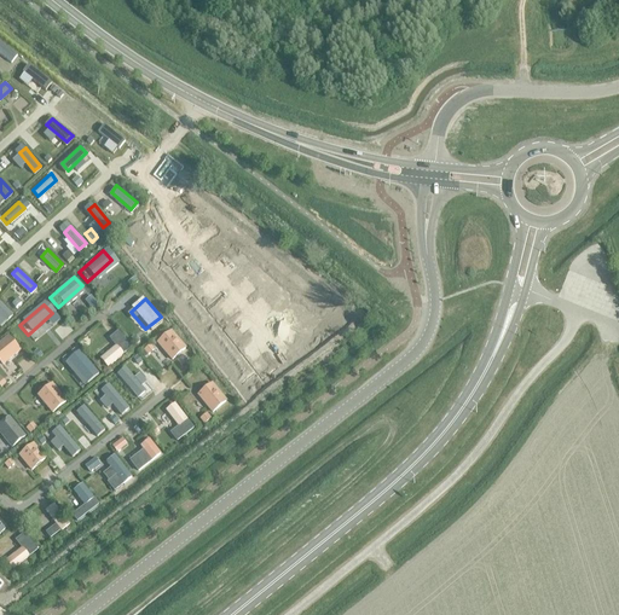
[(172,328),(156,341),(172,358),(186,346),(172,328)]
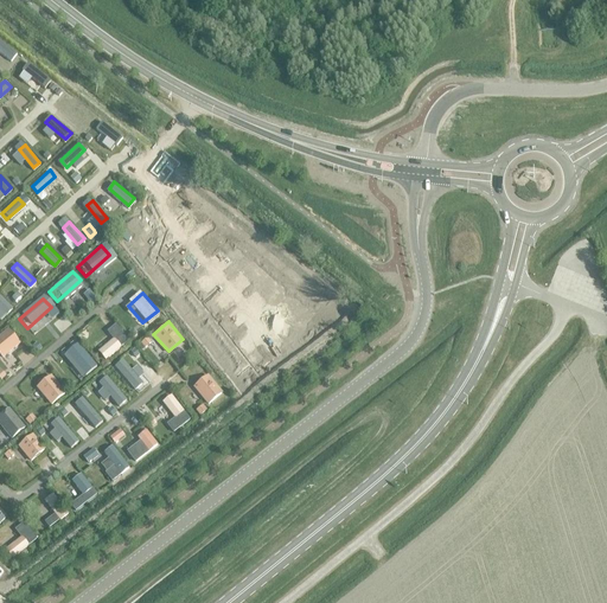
[(114,337),(98,350),(106,358),(129,338),(115,322),(107,329),(114,337)]
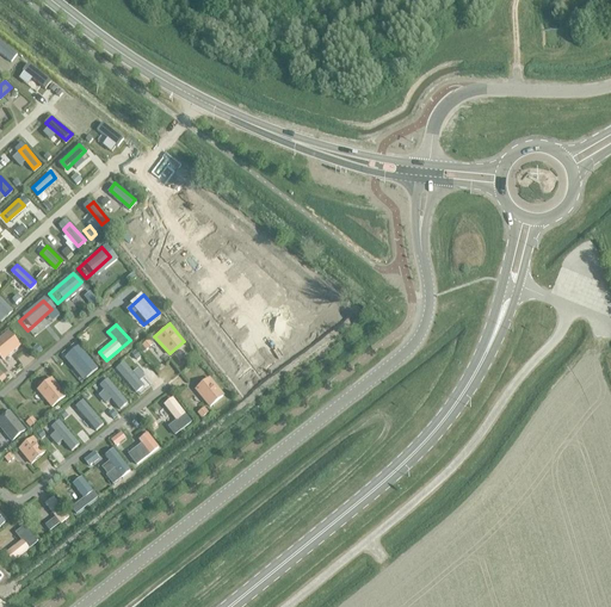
[(0,335),(0,354),(2,358),(20,344),(7,329),(0,335)]
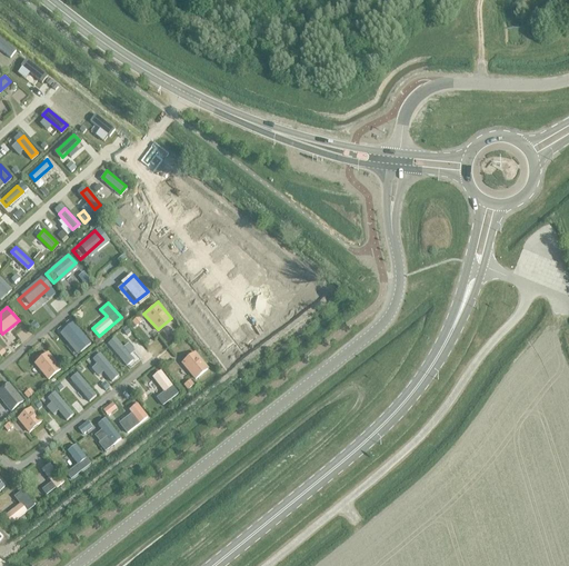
[(75,327),(61,339),(75,356),(89,345),(75,327)]
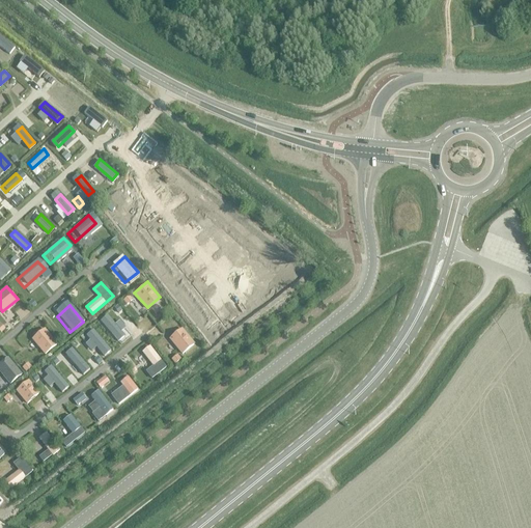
[(116,331),(130,321),(119,307),(106,317),(116,331)]
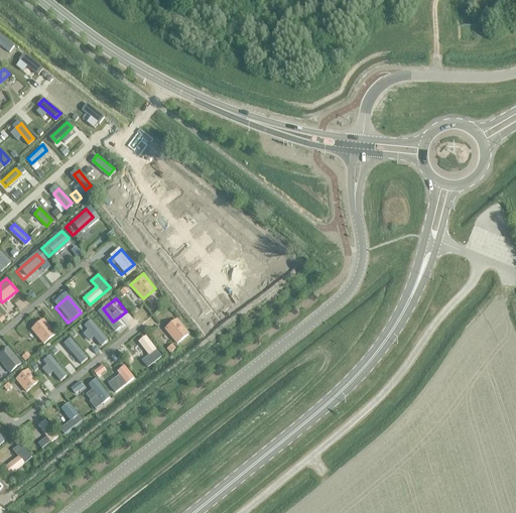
[(164,328),(176,342),(189,332),(176,316),(164,328)]
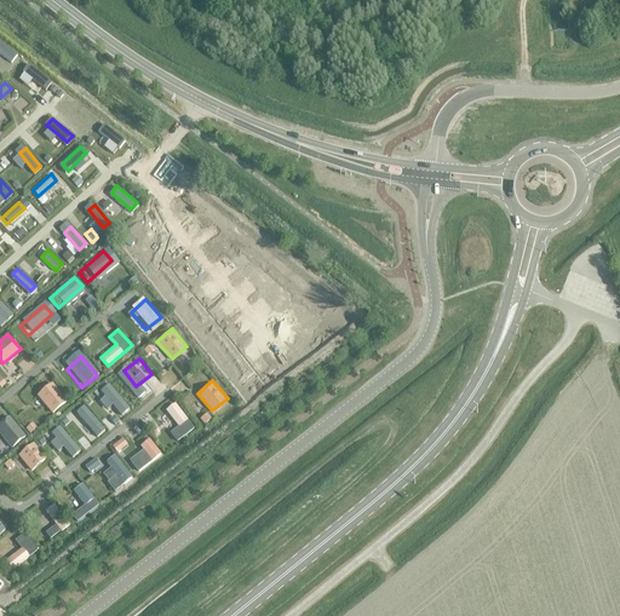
[(52,381),(36,393),(52,412),(67,399),(52,381)]
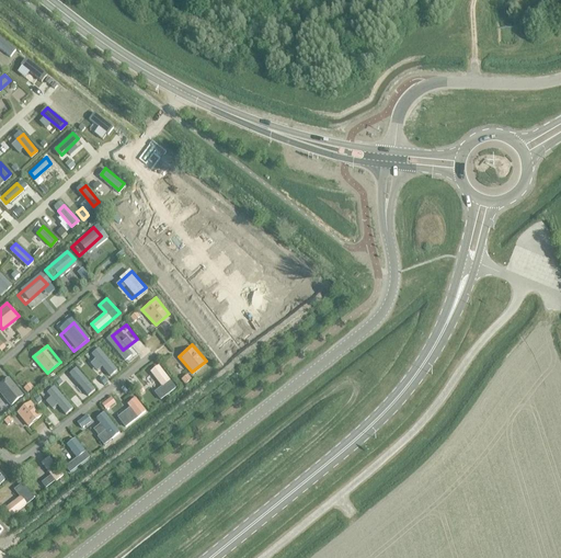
[(92,375),(106,364),(95,350),(81,361),(92,375)]
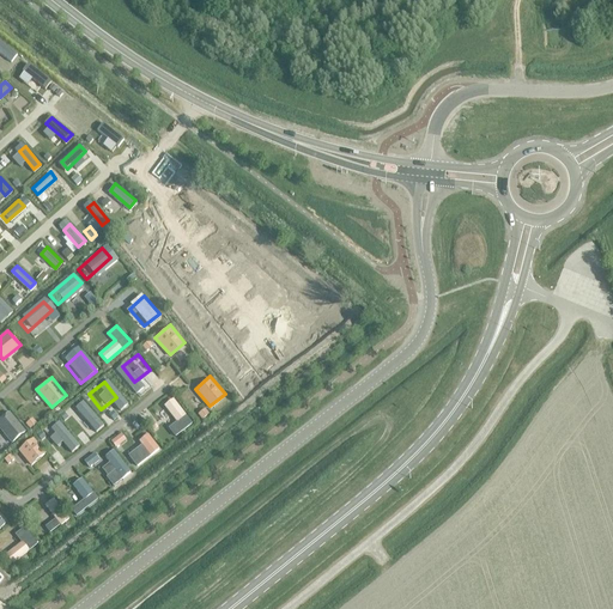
[(173,397),(164,403),(176,420),(169,426),(175,434),(192,421),(173,397)]
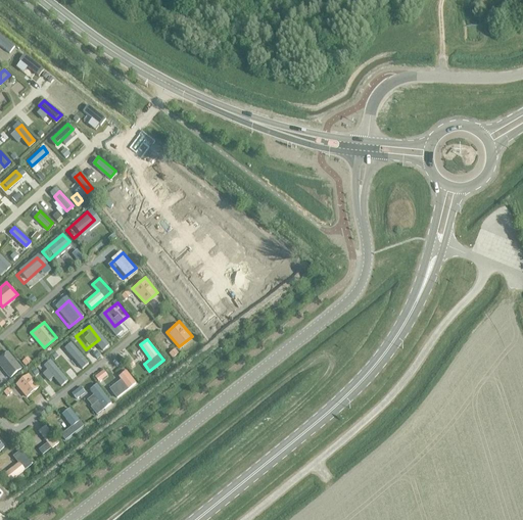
[(57,373),(69,363),(59,349),(46,360),(57,373)]
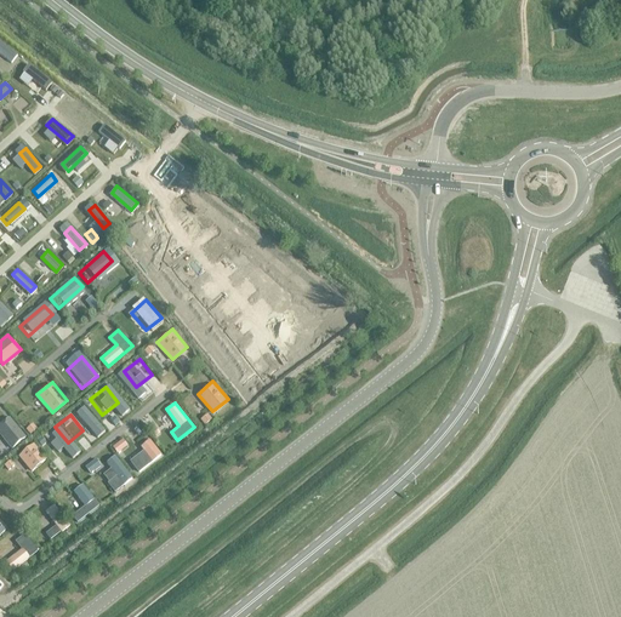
[(10,416),(0,423),(0,432),(12,446),(26,435),(10,416)]
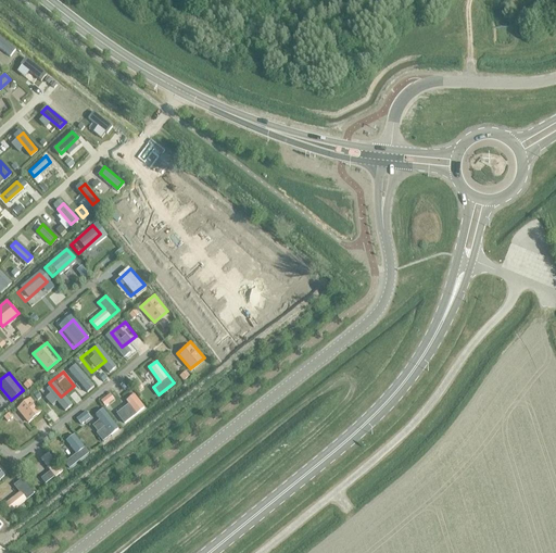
[(137,411),(146,405),(128,382),(119,389),(137,411)]
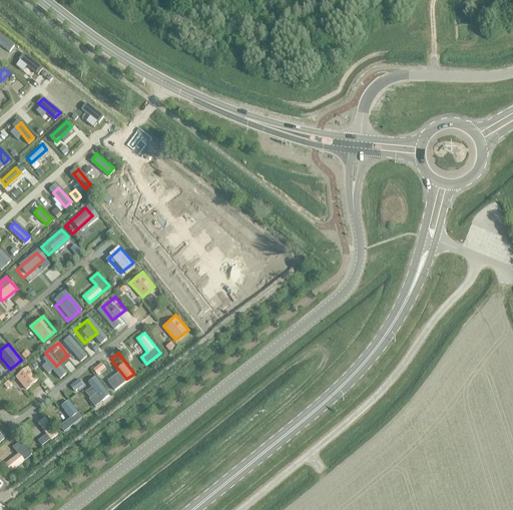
[(27,366),(15,376),(25,388),(38,378),(27,366)]
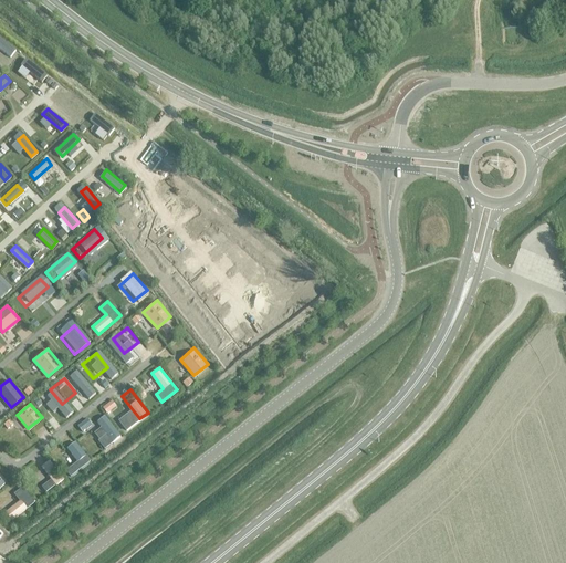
[(111,440),(118,434),(102,412),(93,417),(111,440)]
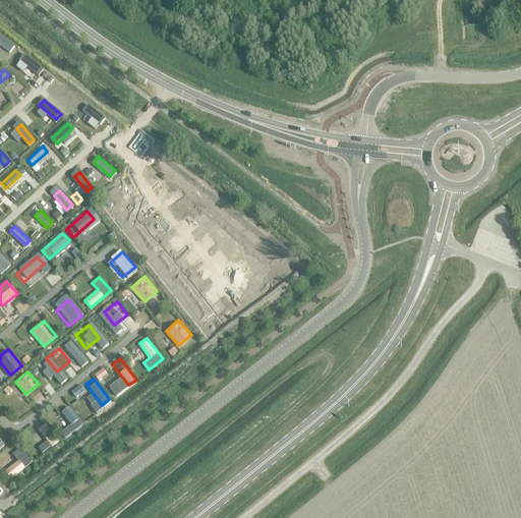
[(74,428),(82,422),(66,401),(58,407),(74,428)]
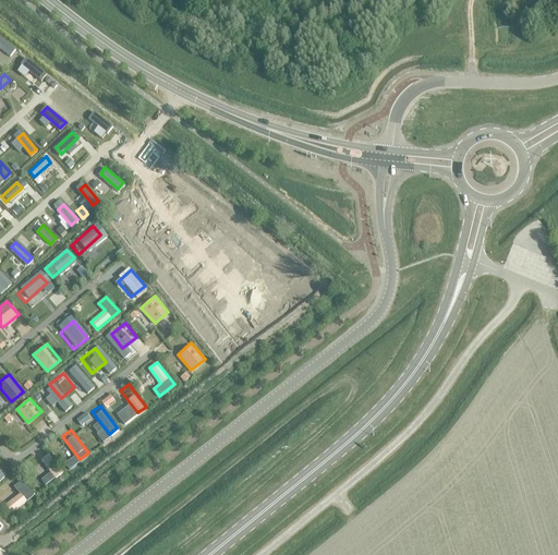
[(48,453),(40,459),(50,471),(41,479),(45,483),(55,477),(63,471),(48,453)]
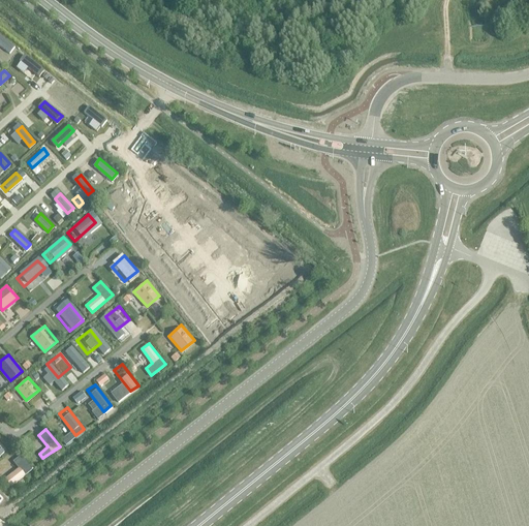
[(19,467),(6,477),(11,484),(31,468),(21,455),(13,460),(19,467)]
